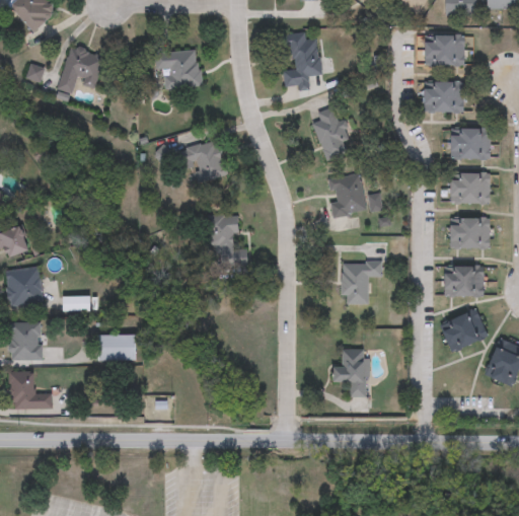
[(54,0),(60,6),(35,30),(11,6),(17,0),(54,0)]
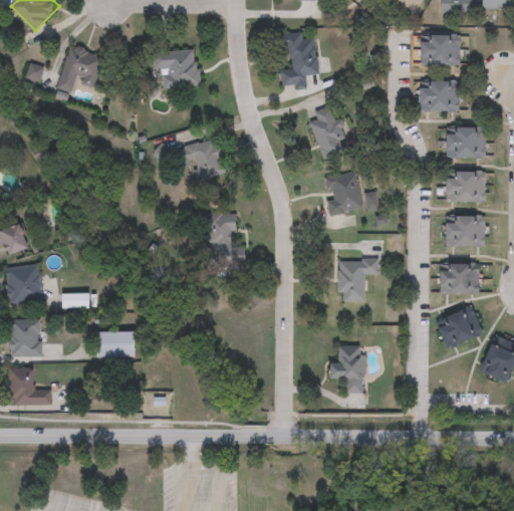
[(422,0),(412,16),(389,0),(422,0)]
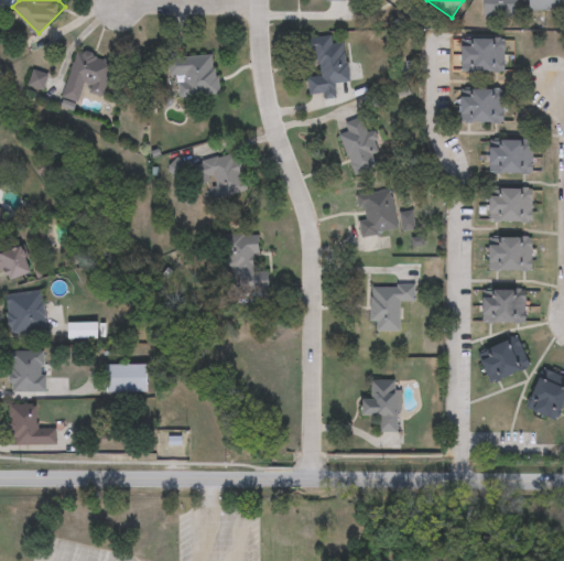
[(519,0),(519,18),(484,18),(484,0),(519,0)]
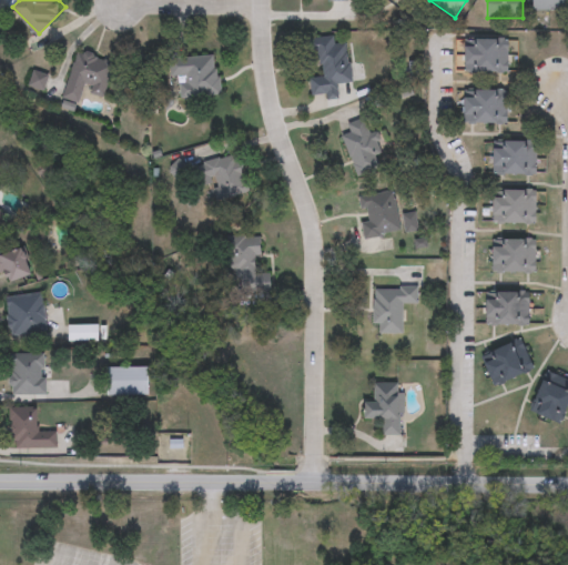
[(344,40),(354,80),(337,84),(340,92),(314,98),(308,78),(322,74),(313,38),(333,33),(335,42),(344,40)]
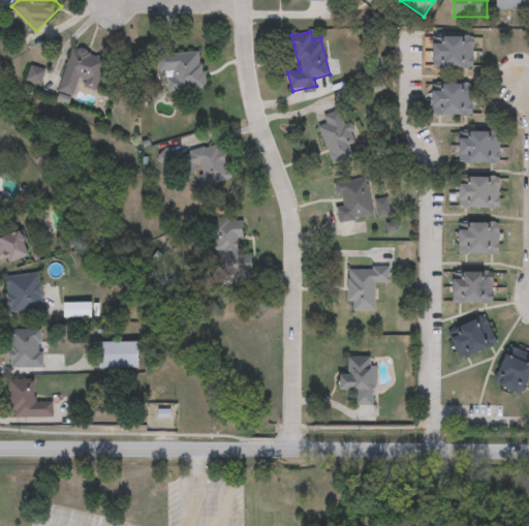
[(433,66),(433,35),(473,35),(473,66),(433,66)]
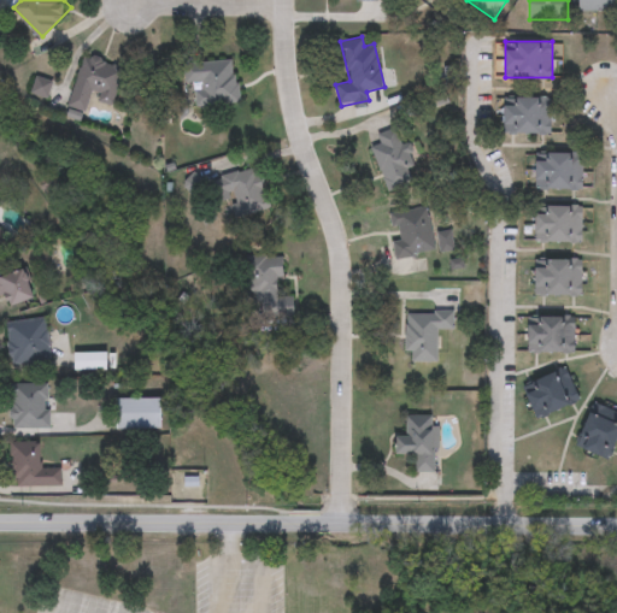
[(84,52),(124,64),(112,102),(92,95),(87,111),(69,105),(84,52)]
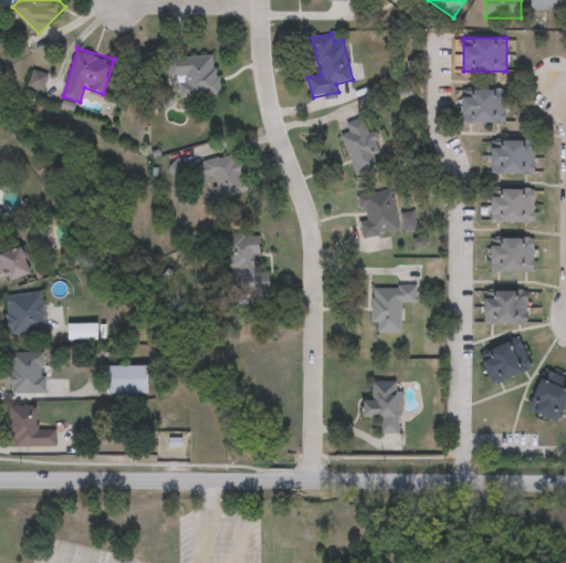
[(168,56),(217,54),(219,94),(180,96),(179,74),(169,75),(168,56)]
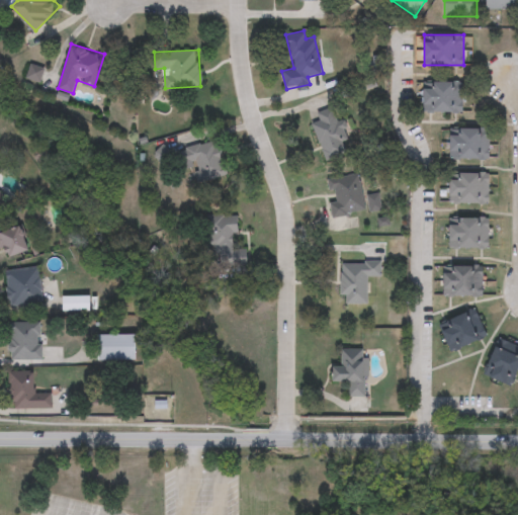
[(424,110),(424,80),(462,80),(462,111),(424,110)]
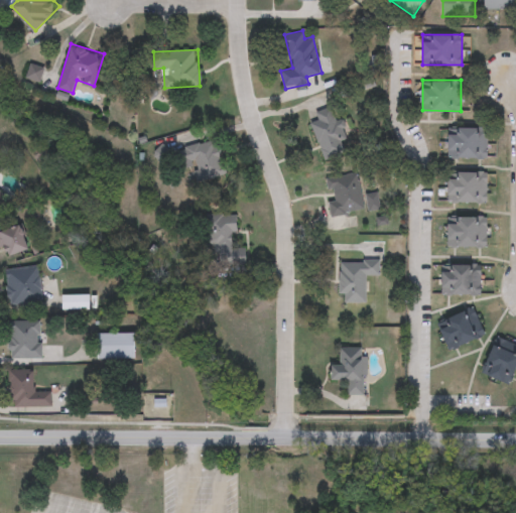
[(324,159),(309,114),(335,107),(348,151),(324,159)]
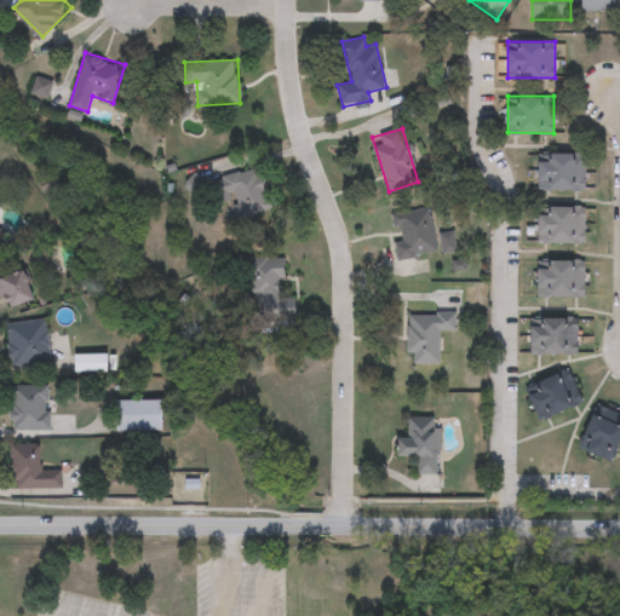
[(539,189),(539,149),(585,149),(585,189),(539,189)]
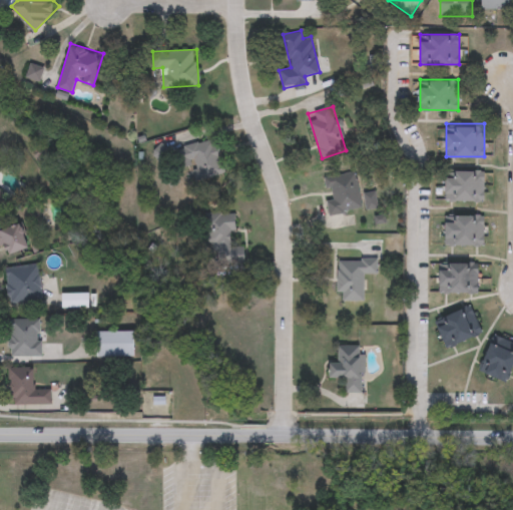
[(193,164),(182,166),(178,145),(214,138),(220,169),(195,174),(193,164)]
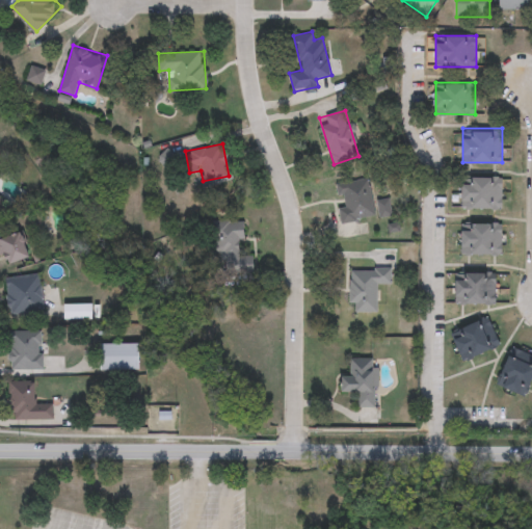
[(163,158),(166,151),(176,156),(173,162),(163,158)]
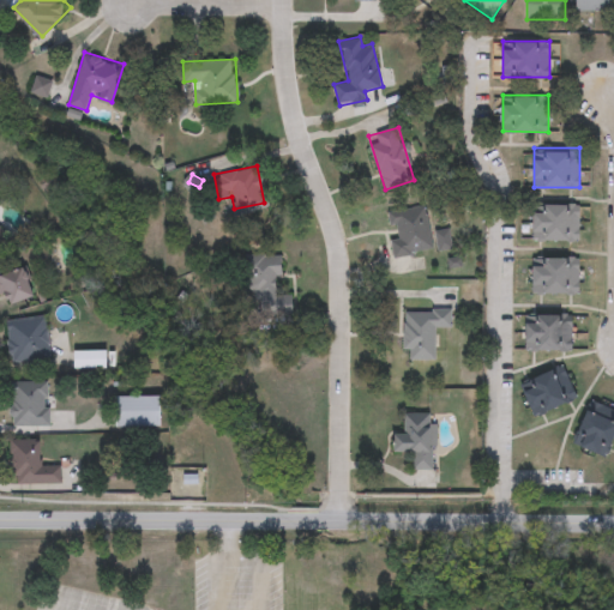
[(389,227),(386,207),(426,201),(432,249),(393,255),(391,237),(397,236),(396,225),(389,227)]
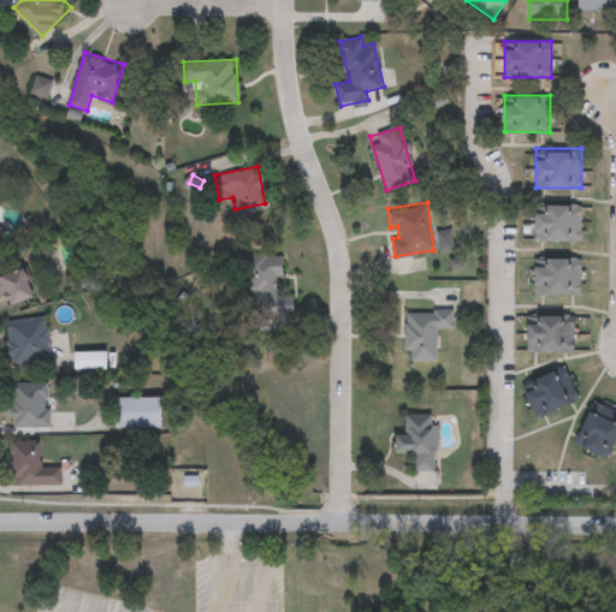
[(534,241),(534,203),(581,203),(581,241),(534,241)]
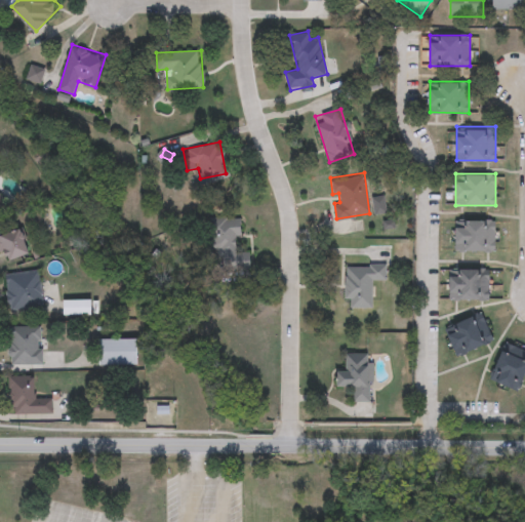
[(386,209),(375,212),(371,197),(382,194),(386,209)]
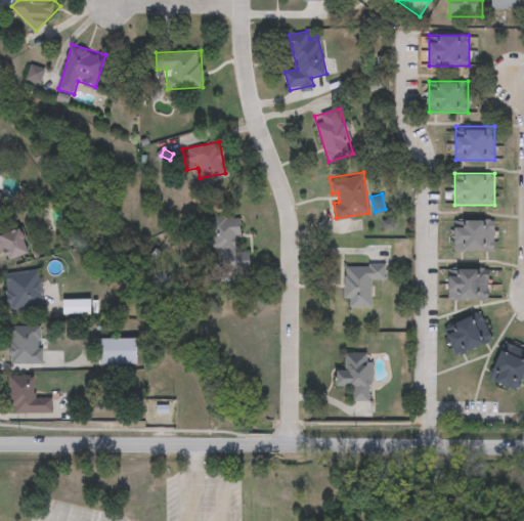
[(238,231),(234,232),(234,249),(221,249),(220,218),(238,217),(238,231)]
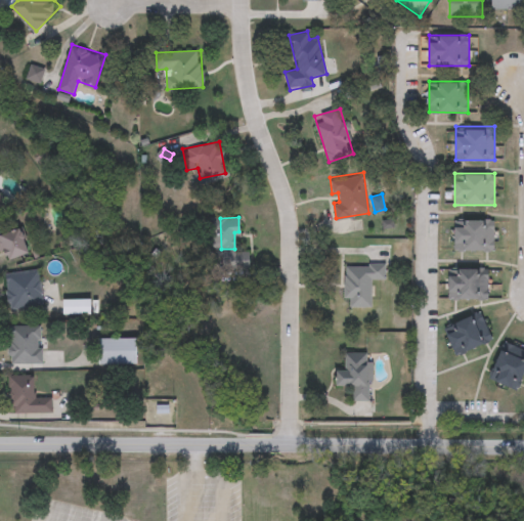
[(493,249),(454,249),(454,219),(493,219),(493,249)]
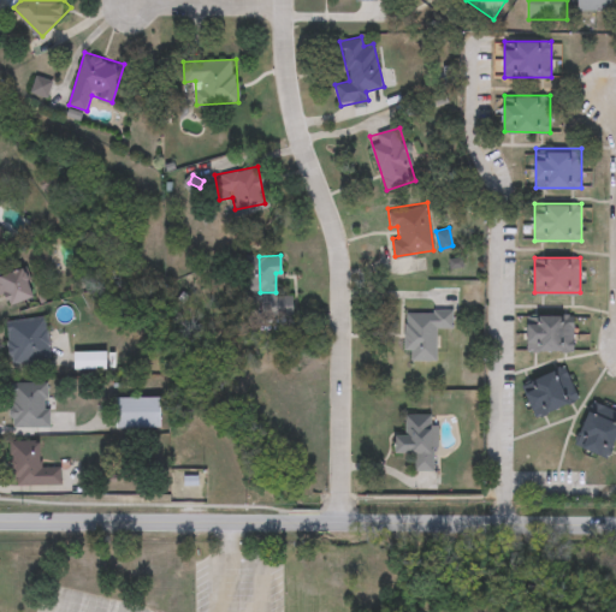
[(6,292),(0,295),(0,275),(24,266),(36,295),(12,306),(6,292)]
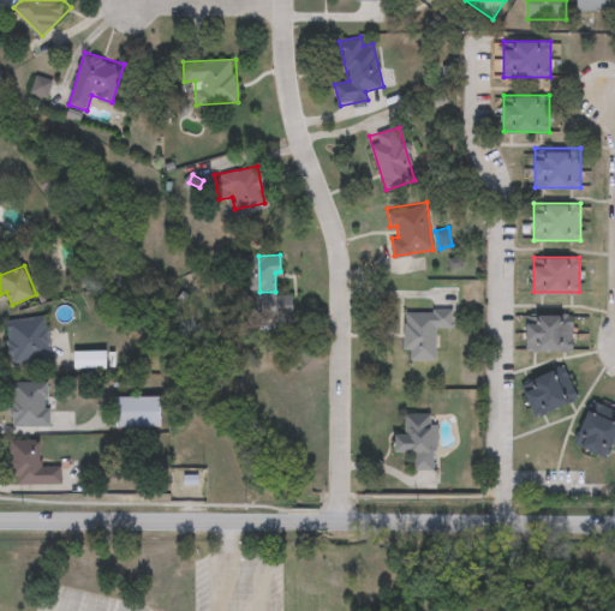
[(410,358),(410,349),(405,349),(405,309),(452,309),(452,325),(436,325),(436,358),(410,358)]
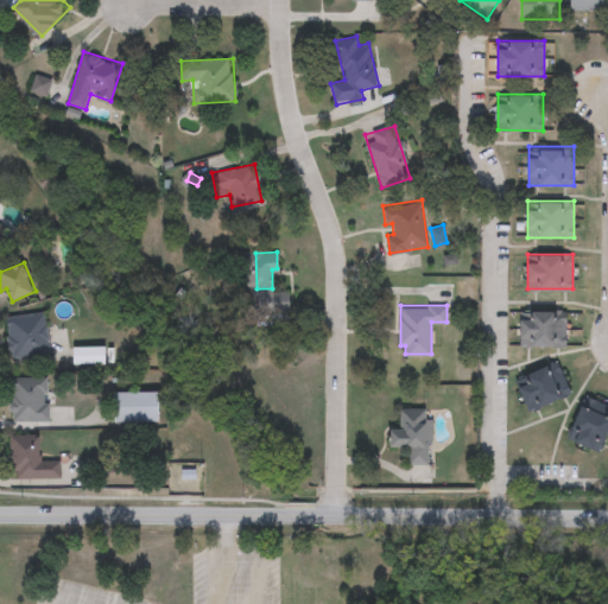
[(520,345),(521,310),(568,310),(567,345),(520,345)]
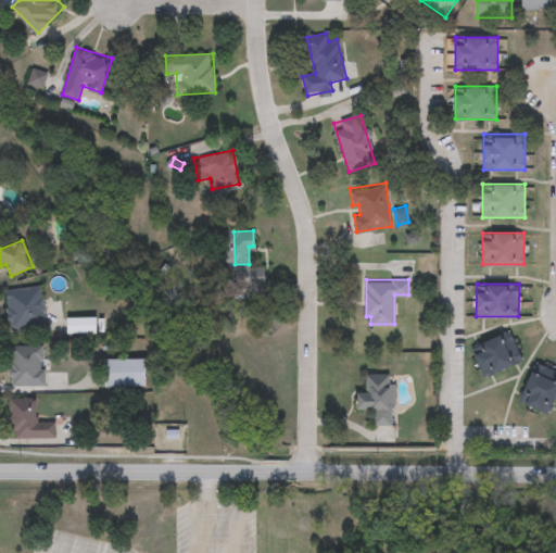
[(48,329),(10,334),(5,288),(43,285),(48,329)]
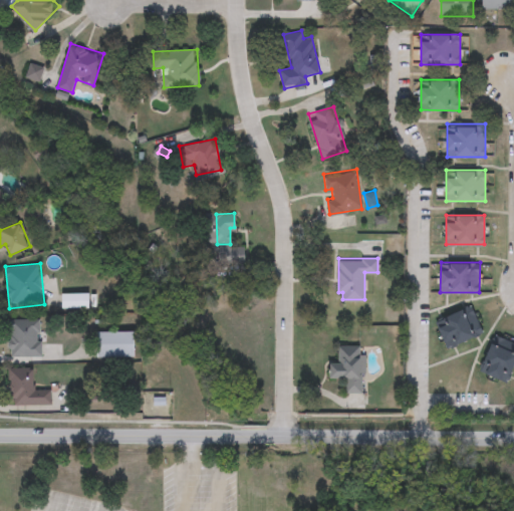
[(90,293),(90,306),(63,306),(63,293),(90,293)]
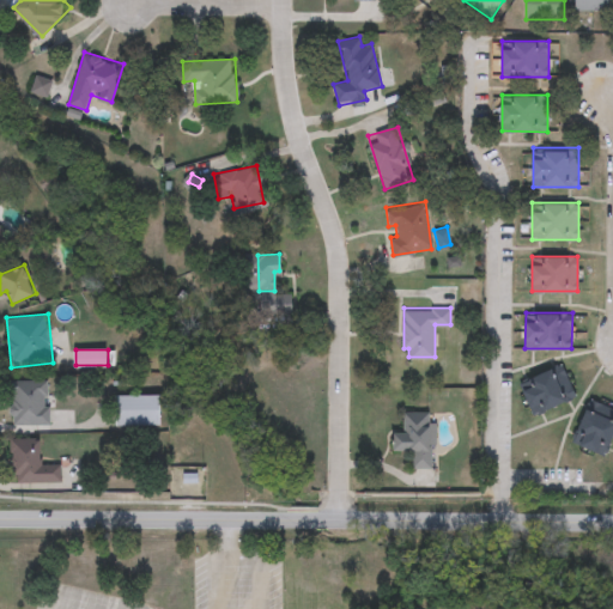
[(520,381),(563,364),(576,397),(534,414),(520,381)]
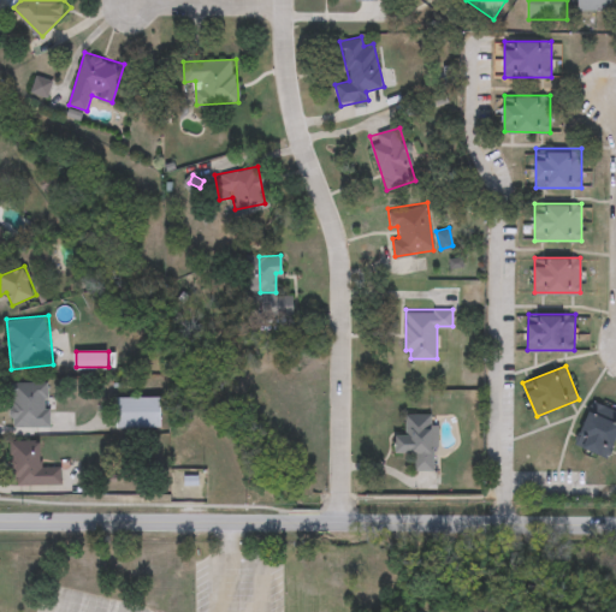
[(10,381),(49,381),(49,426),(10,426),(10,381)]
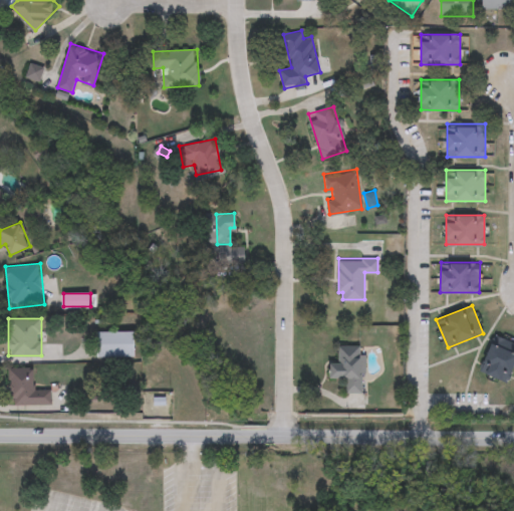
[(97,356),(97,331),(135,331),(135,356),(97,356)]
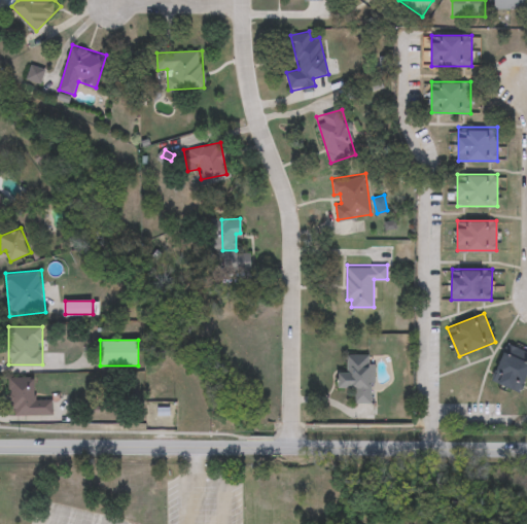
[(526,350),(526,376),(522,391),(492,381),(506,343),(526,350)]
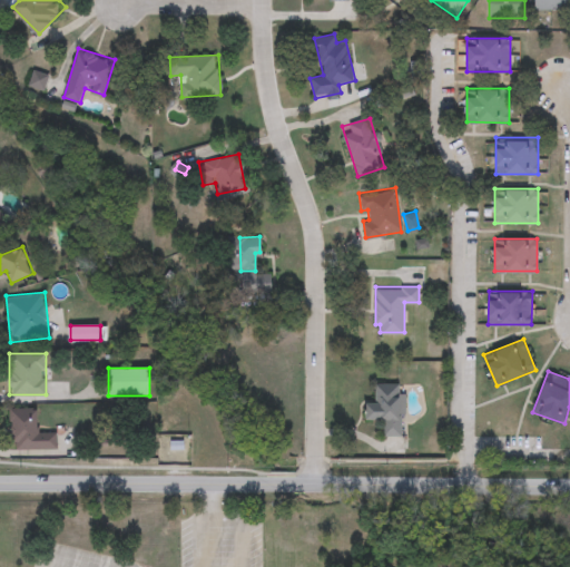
[(402,382),(402,420),(370,420),(370,382),(402,382)]
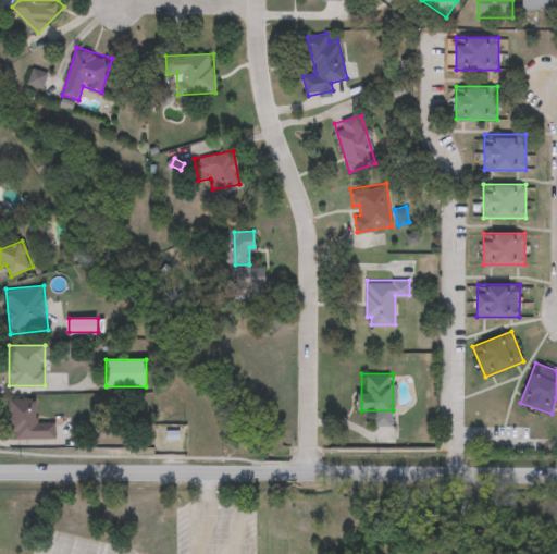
[(9,438),(9,399),(37,399),(37,420),(57,420),(57,438),(9,438)]
